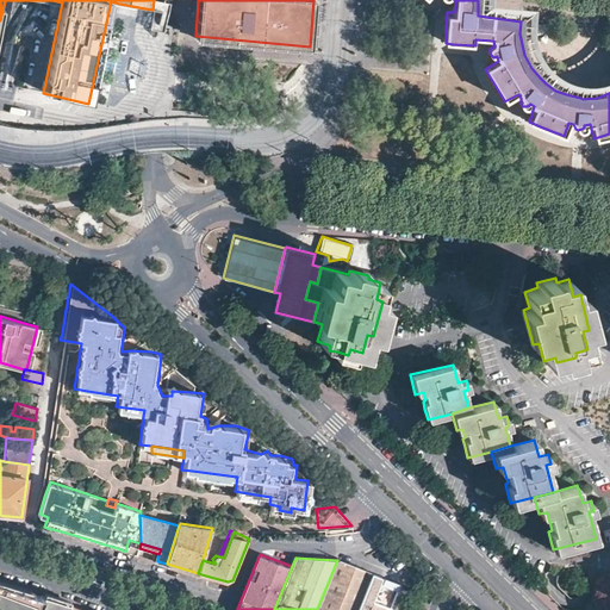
[(356,567),(337,560),(317,609),(358,609),(372,573),(356,567)]
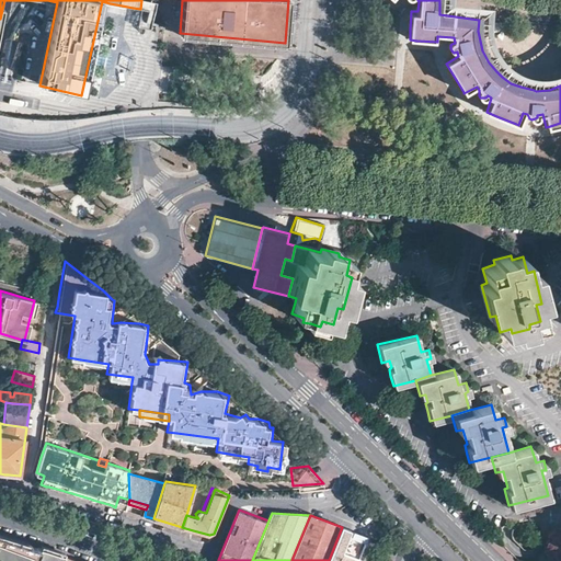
[(355,531),(342,527),(329,560),(357,560),(368,536),(355,531)]
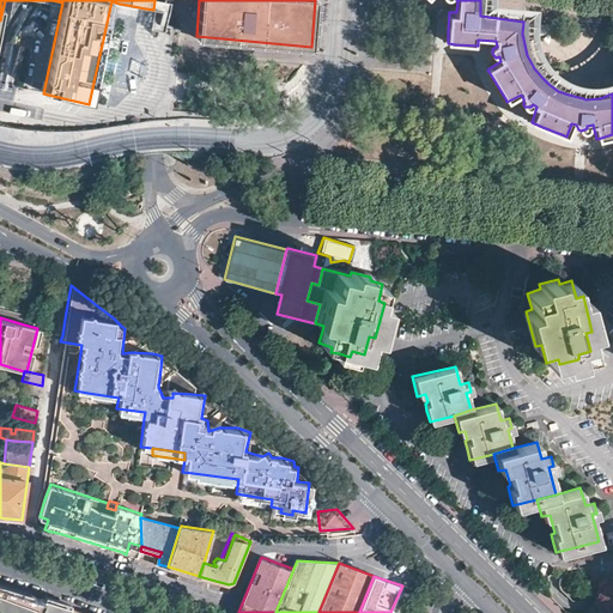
[(0,612),(37,612),(44,599),(30,594),(8,588),(0,584),(0,612)]
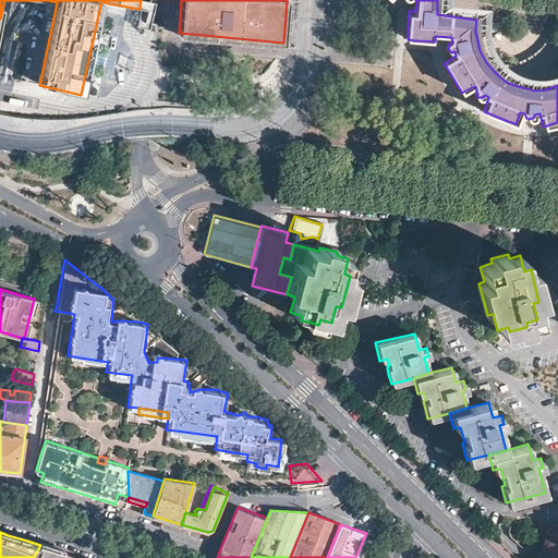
[(51,548),(40,545),(34,557),(60,557),(63,553),(51,548)]
